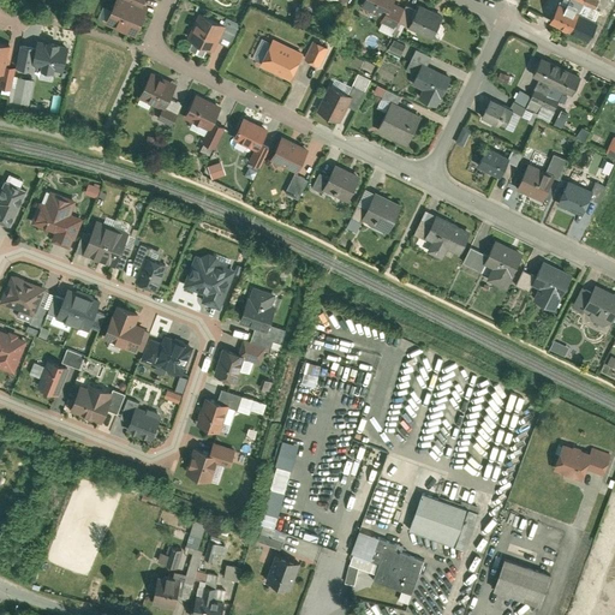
[(108,22),(107,24),(136,37),(149,9),(143,6),(129,0),(117,0),(112,11),(108,22)]
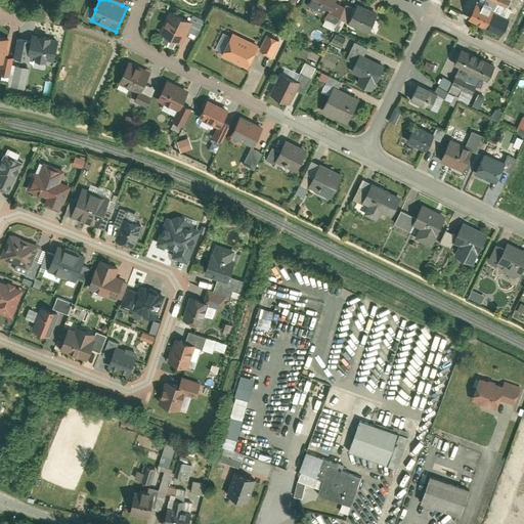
[(239,3),(233,0),(230,0),(227,6),(234,10),(239,3)]
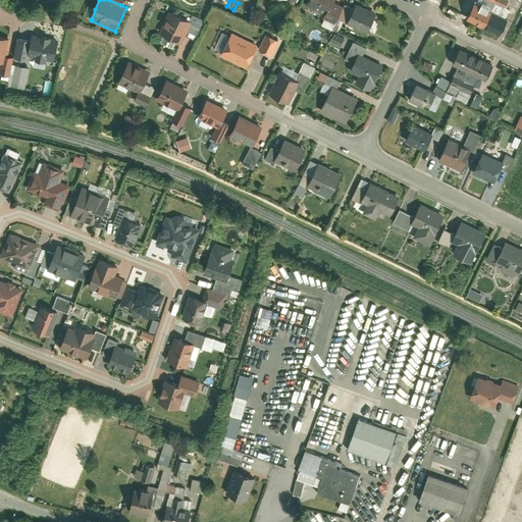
[(335,0),(309,0),(306,7),(324,16),(323,18),(335,24),(342,12),(331,7),(335,0)]
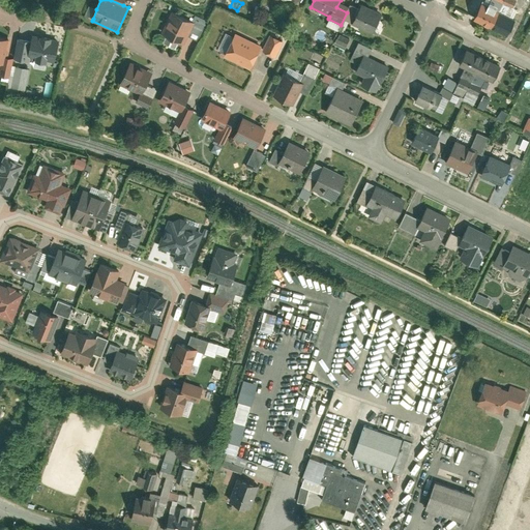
[(503,3),(495,0),(492,0),(489,7),(499,11),(503,3)]
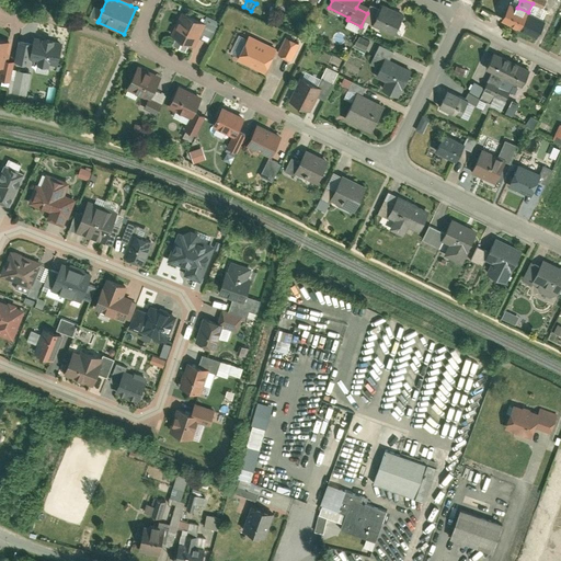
[(540,7),(533,3),(528,12),(536,16),(540,7)]
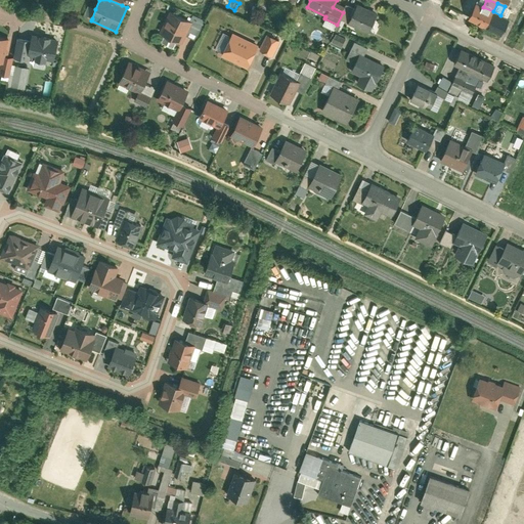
[(379,14),(359,4),(348,25),(367,35),(379,14)]
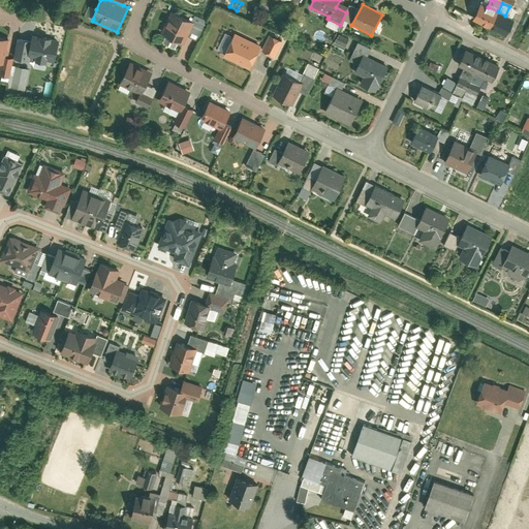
[(488,7),(481,4),(474,20),(507,36),(516,20),(505,16),(498,11),(488,7)]
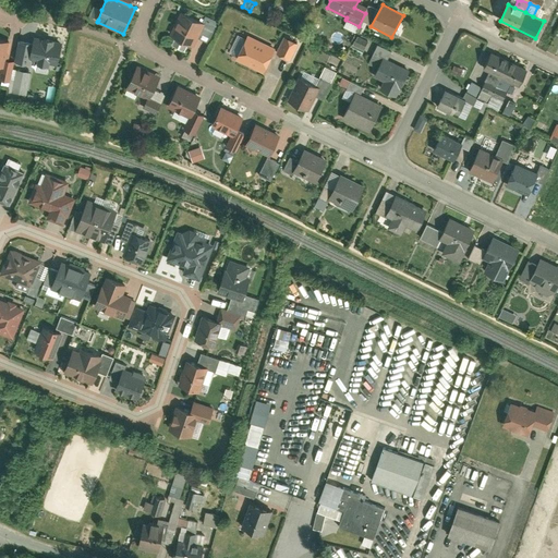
[(98,20),(101,10),(97,8),(93,17),(98,20)]
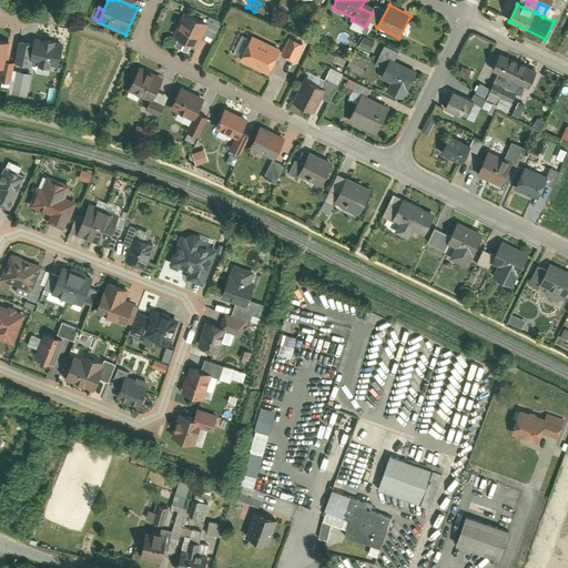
[(184,12),(173,36),(179,39),(192,46),(196,48),(208,24),(184,12)]
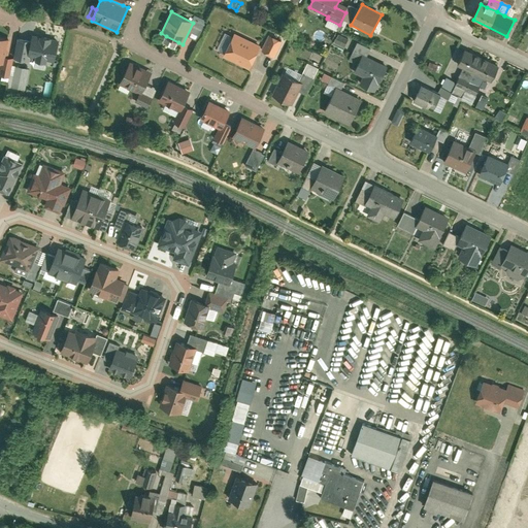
[(207,21),(195,15),(193,20),(205,26),(207,21)]
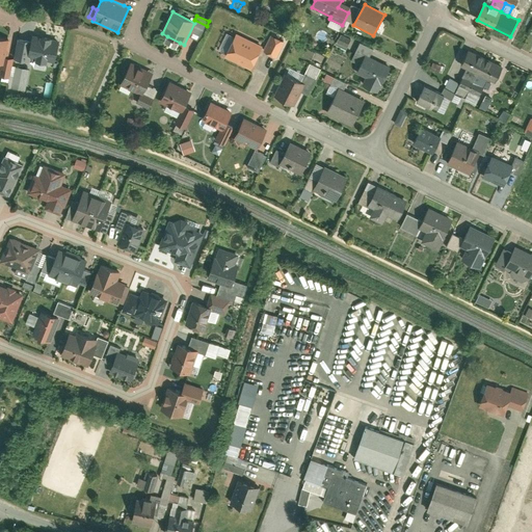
[(236,32),(224,56),(251,69),(263,46),(236,32)]
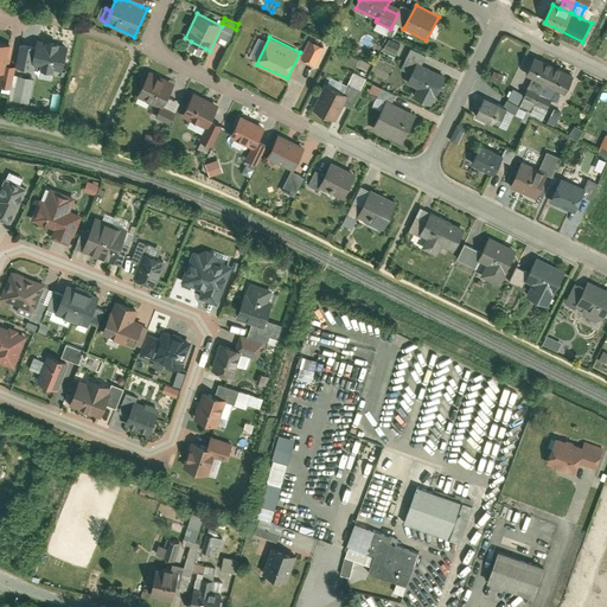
[(326,48),(310,39),(300,58),(317,66),(326,48)]
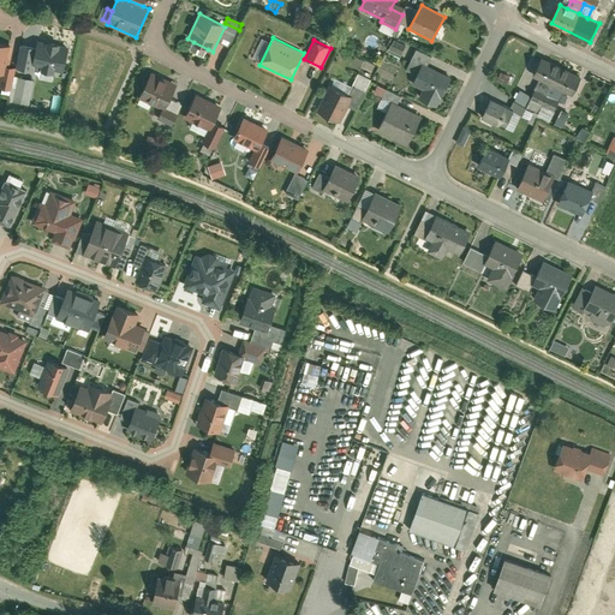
[(393,46),(404,51),(406,47),(395,41),(393,46)]
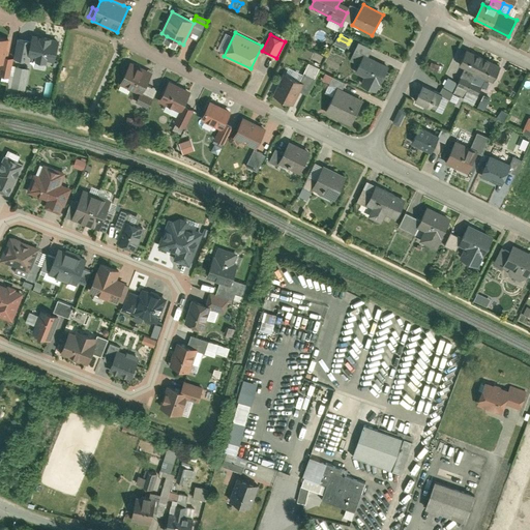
[(179,42),(167,36),(164,42),(176,49),(179,42)]
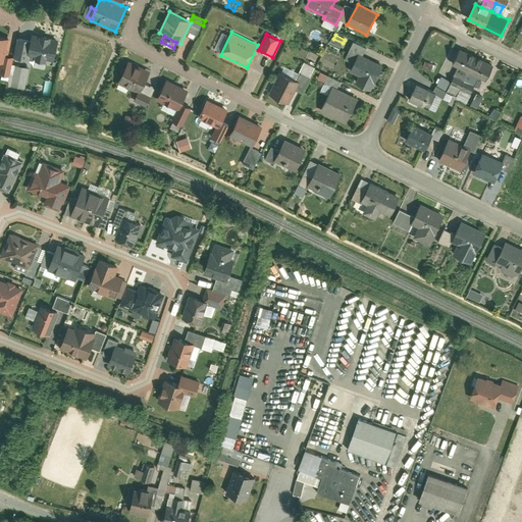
[(34,43),(31,59),(54,62),(57,41),(35,37),(34,43)]
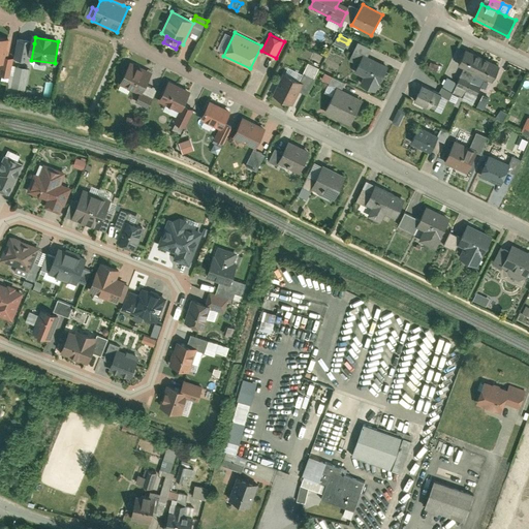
[(338,39),(337,38),(334,44),(344,50),(347,43),(338,39)]
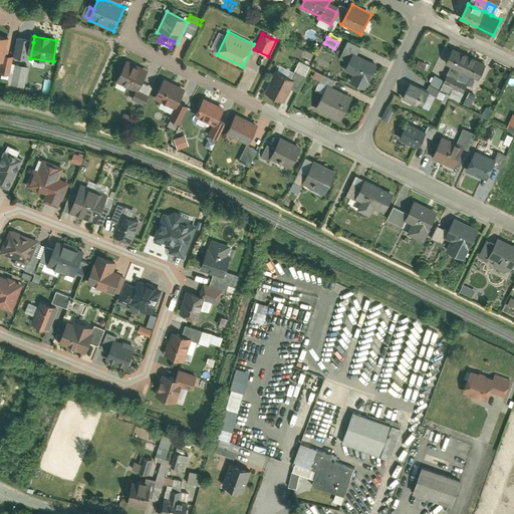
[(9,40),(0,38),(0,63),(1,64),(4,64),(6,56),(9,40)]
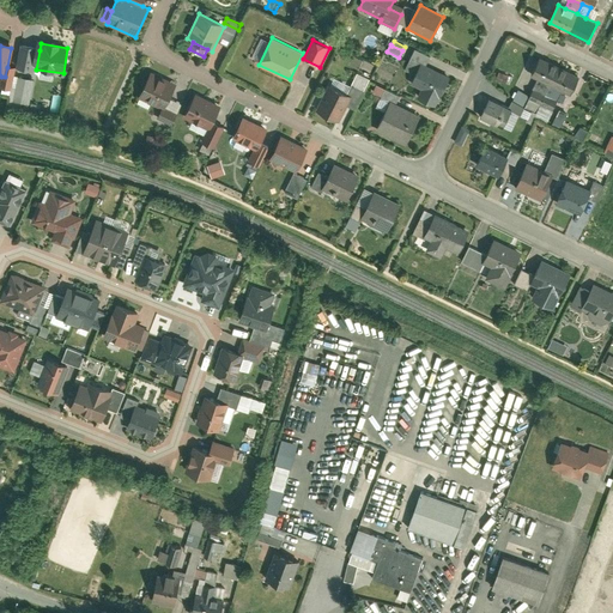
[(36,70),(40,50),(20,48),(17,71),(35,73),(36,70)]
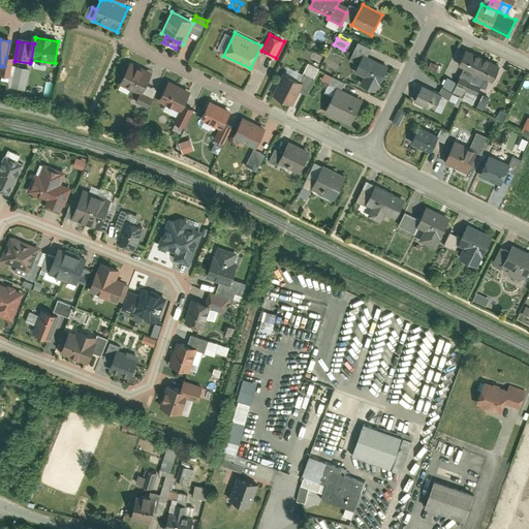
[(359,64),(364,54),(368,57),(372,50),(358,42),(349,59),(359,64)]
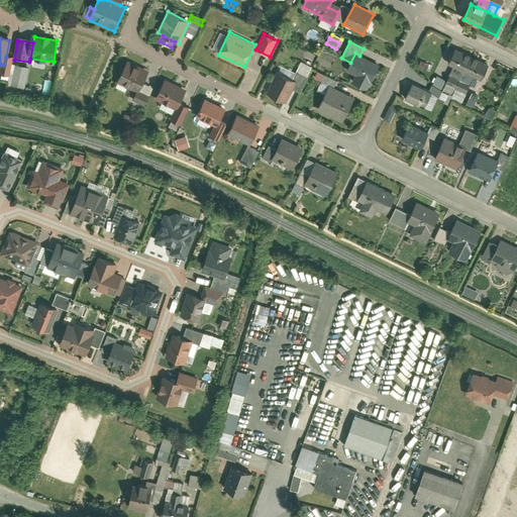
[(455,49),(448,64),(449,65),(453,67),(464,72),(481,80),(488,66),(455,49)]
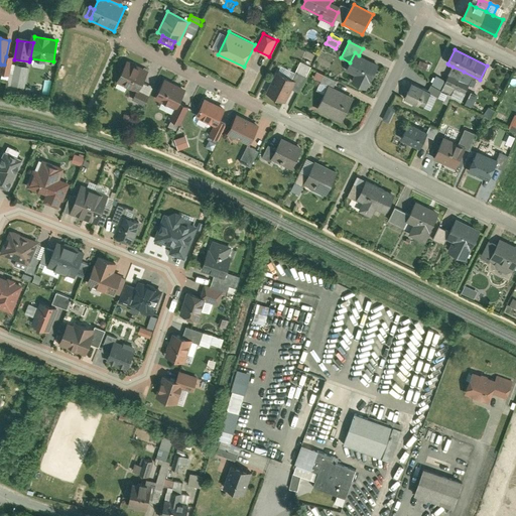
[(359,55),(355,52),(350,62),(346,71),(355,76),(352,82),(367,90),(379,65),(359,55)]
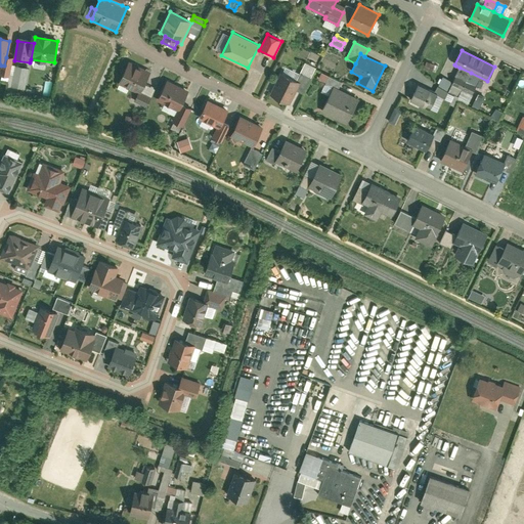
[(12,59),(6,57),(4,66),(1,66),(0,69),(0,77),(8,79),(12,59)]
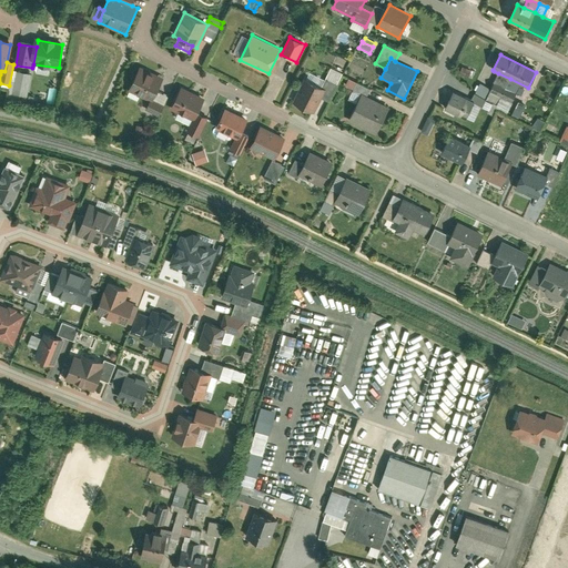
[(12,94),(27,98),(32,74),(18,71),(12,94)]
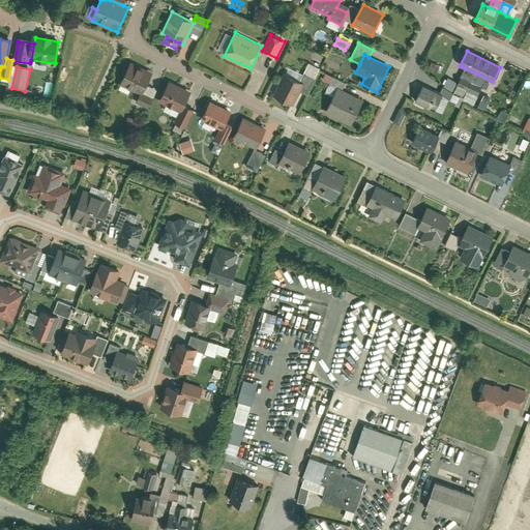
[(127,66),(119,84),(121,85),(133,90),(140,93),(143,94),(143,93),(147,84),(150,77),(127,66)]
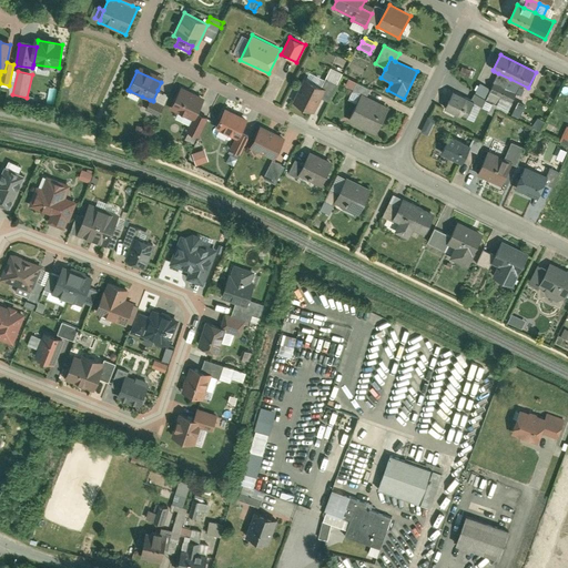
[(494,83),(498,73),(494,71),(488,81),(494,83)]
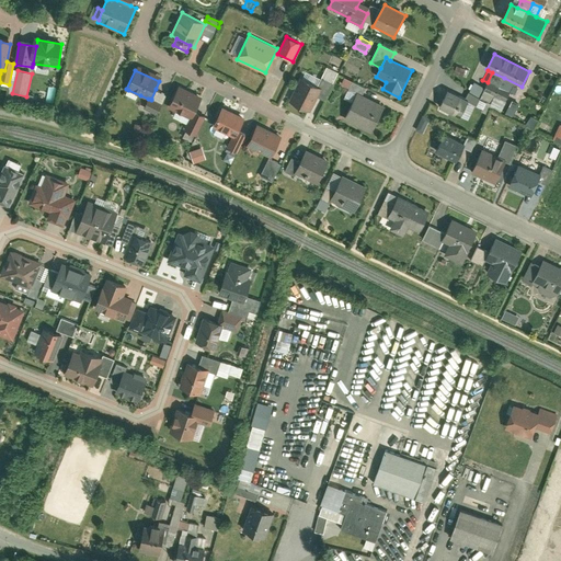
[(504,78),(492,72),(488,82),(500,88),(504,78)]
